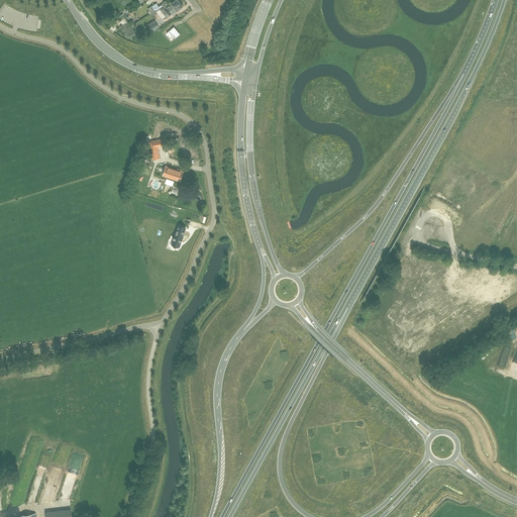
[(153,12),(157,10),(161,17),(180,3),(181,2),(179,0),(178,0),(177,0),(176,0),(172,4),(173,5),(171,7),(170,6),(168,8),(164,3),(159,6),(157,3),(150,7),(153,12)]
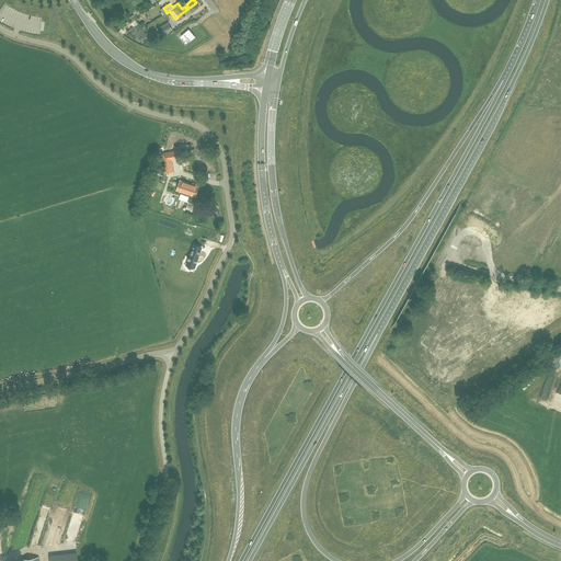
[(186,15),(189,13),(190,14),(191,14),(192,13),(192,12),(198,7),(197,6),(198,4),(196,2),(195,3),(174,19),(176,20),(180,20),(184,16),(186,15)]
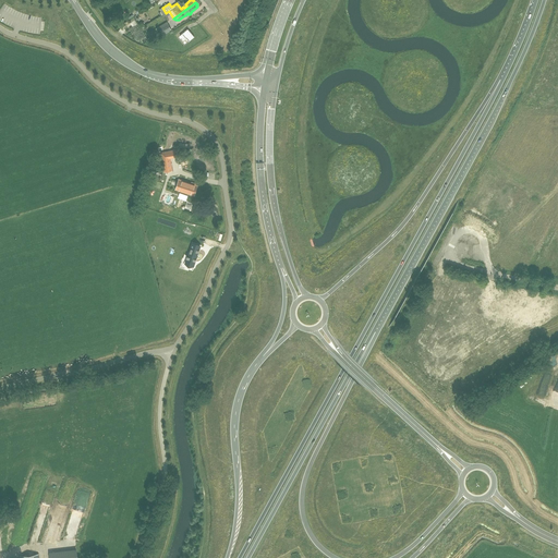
[(161,36),(165,34),(171,29),(167,22),(157,27),(161,36)]
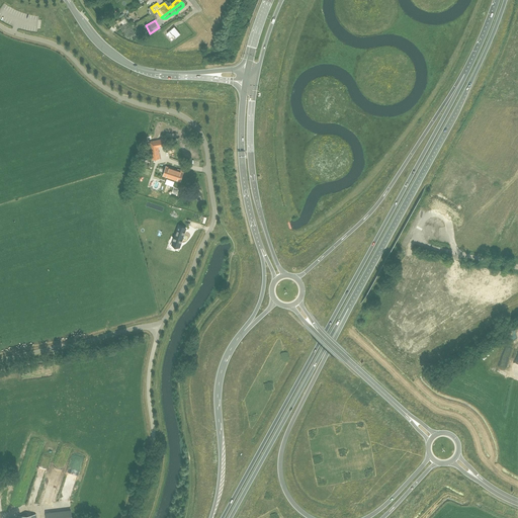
[(175,38),(180,33),(174,26),(167,33),(171,37),(173,35),(175,38)]
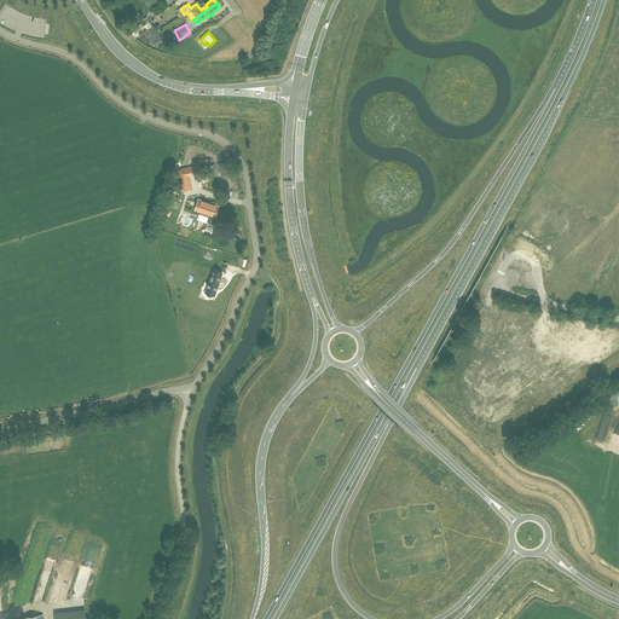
[(178,169),(183,191),(191,190),(189,177),(200,174),(198,166),(178,169)]
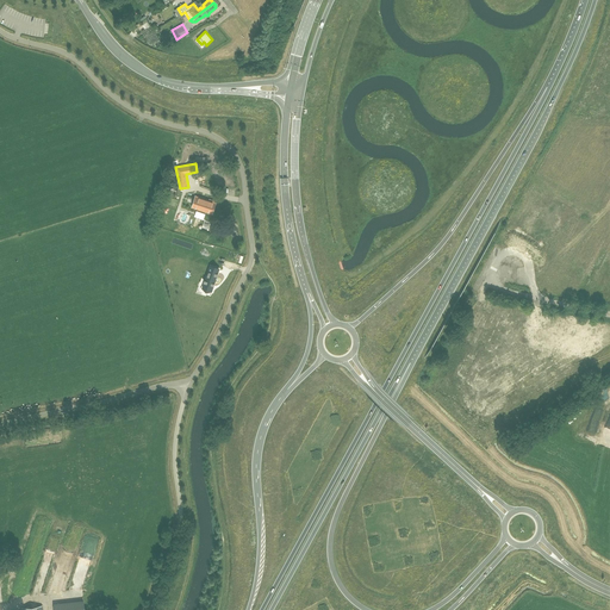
[(210,200),(195,195),(192,207),(212,213),(216,203),(213,201),(215,200),(210,199),(210,200)]
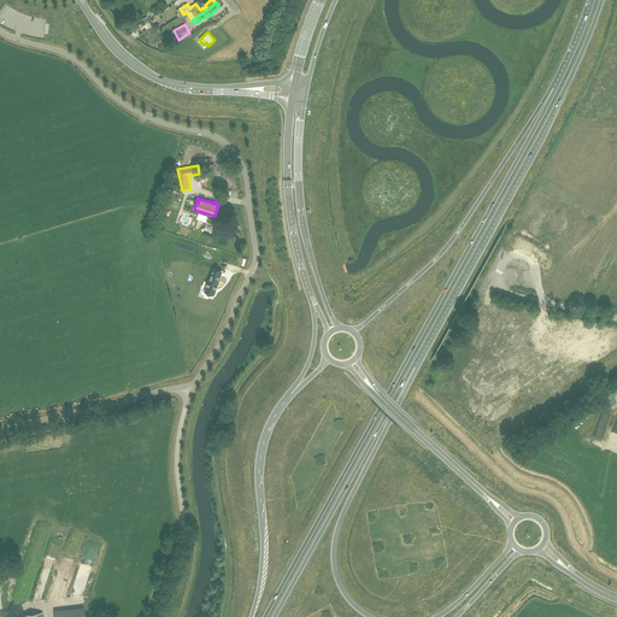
[(212,269),(205,292),(215,295),(223,272),(212,269)]
